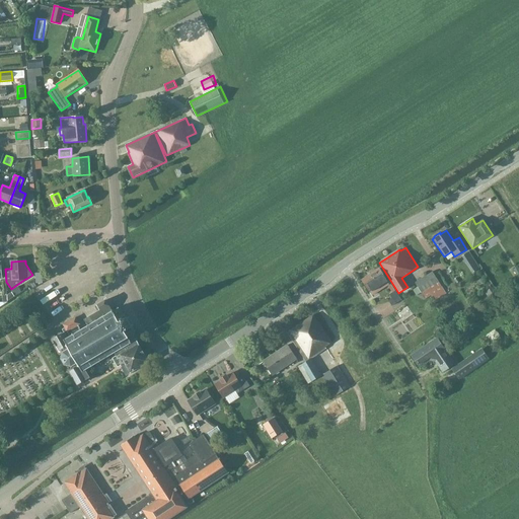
[(379,269),(361,280),(372,296),(389,285),(379,269)]
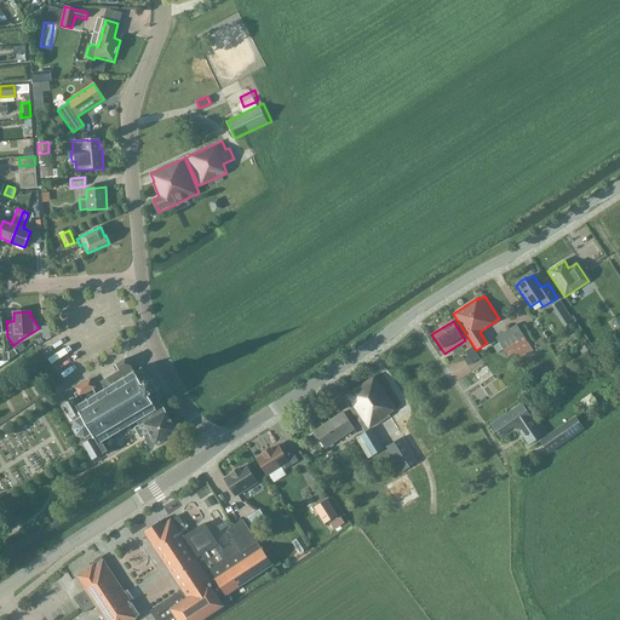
[(495,337),(499,343),(493,346),(497,354),(504,350),(507,357),(515,352),(520,359),(533,350),(516,325),(495,337)]
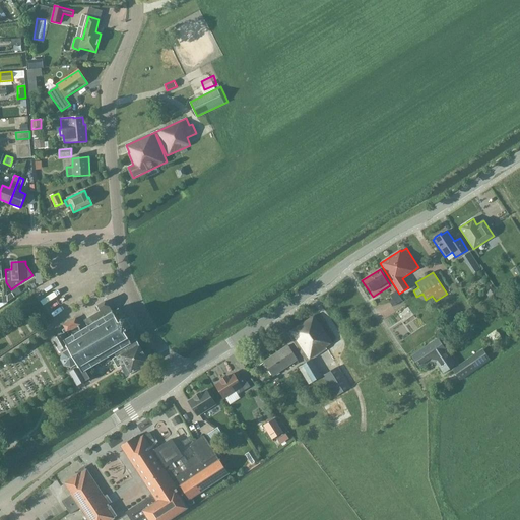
[(57,290),(41,300),(44,305),(60,296),(57,290)]
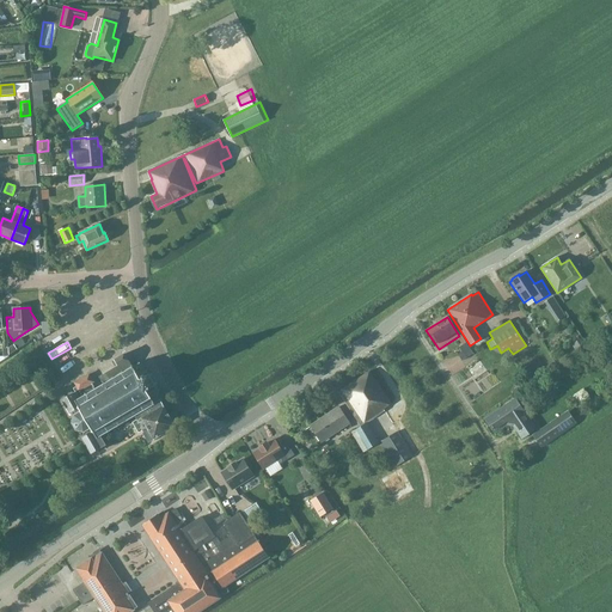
[(473,354),(466,343),(459,348),(463,352),(458,355),(461,361),(473,354)]
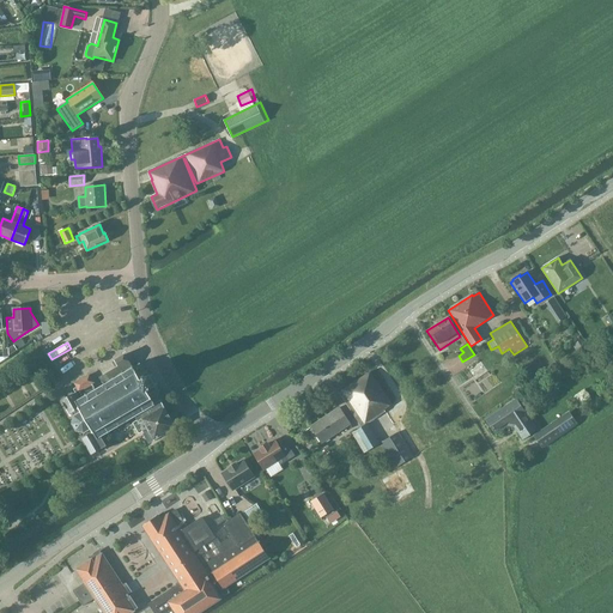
[(474,371),(487,363),(481,353),(468,360),(474,371)]
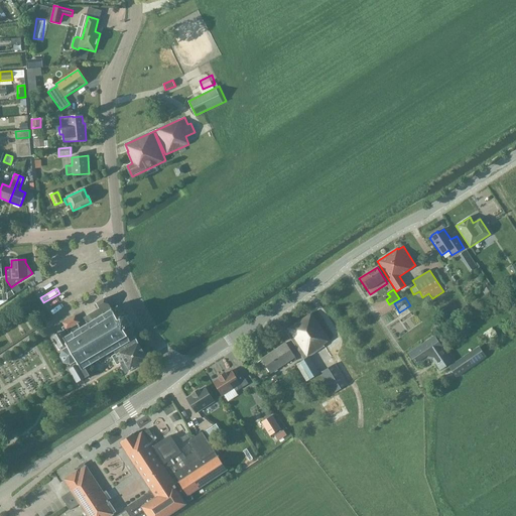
[(97,309),(84,317),(88,325),(112,309),(111,308),(105,298),(94,304),(97,309)]
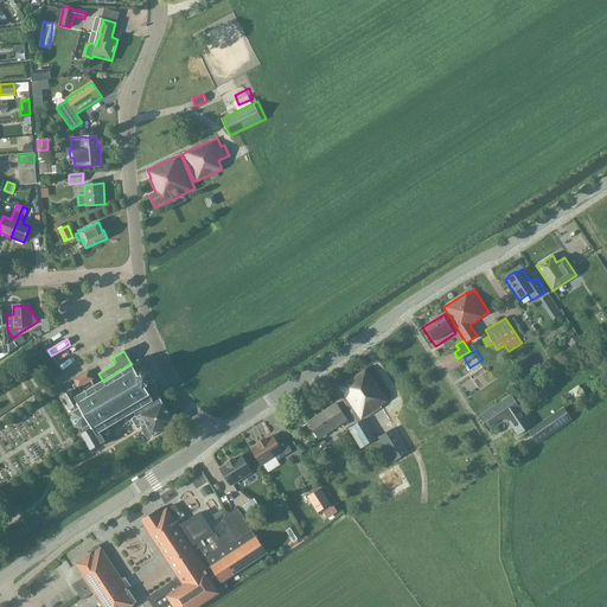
[(448,366),(473,406),(506,385),(491,360),(472,372),(462,357),(448,366)]
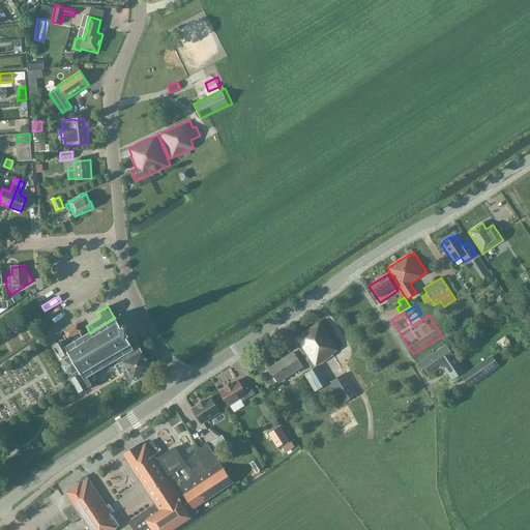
[(65,340),(54,346),(61,358),(62,357),(63,358),(63,359),(64,360),(63,365),(61,366),(61,367),(63,366),(66,372),(65,374),(66,374),(67,373),(72,374),(74,378),(70,379),(80,393),(92,386),(87,378),(92,375),(93,376),(94,376),(93,374),(100,370),(101,372),(102,371),(101,370),(109,365),(110,366),(111,366),(110,364),(117,360),(135,350),(131,344),(137,341),(137,339),(139,339),(139,337),(138,337),(136,335),(137,335),(136,334),(136,333),(137,333),(136,331),(135,332),(130,326),(131,325),(131,324),(130,325),(129,323),(128,323),(127,321),(127,320),(126,321),(124,320),(124,319),(123,319),(121,316),(122,315),(121,314),(121,315),(120,314),(119,314),(120,315),(115,318),(90,333),(83,337),(68,346),(65,340)]
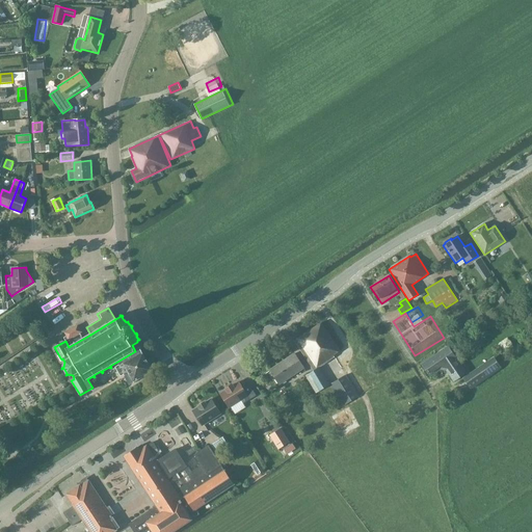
[(339,354),(339,352),(340,351),(321,323),(294,341),(314,371),(306,375),(316,393),(329,384),(319,368),(339,354)]
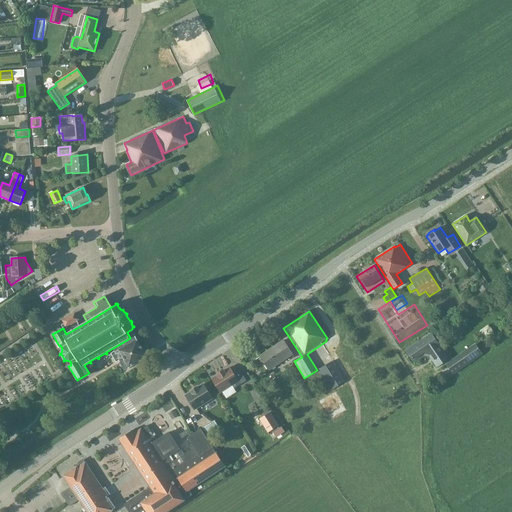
[(64,323),(61,325),(63,328),(66,334),(80,326),(79,324),(78,324),(76,321),(78,320),(74,313),(62,320),(64,323)]
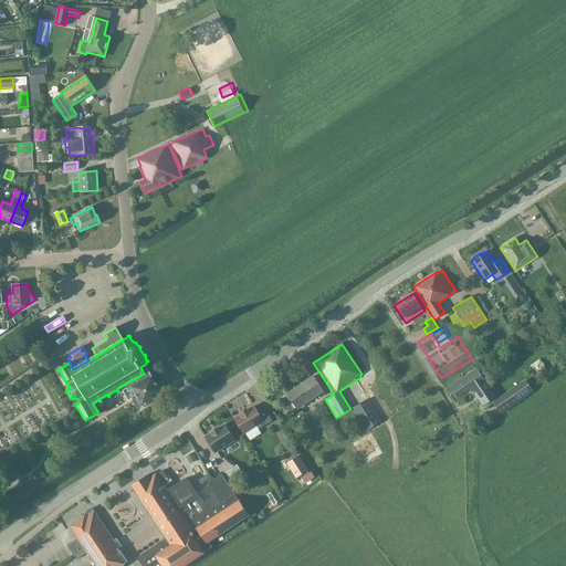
[(542,353),(531,359),(537,369),(548,364),(542,353)]
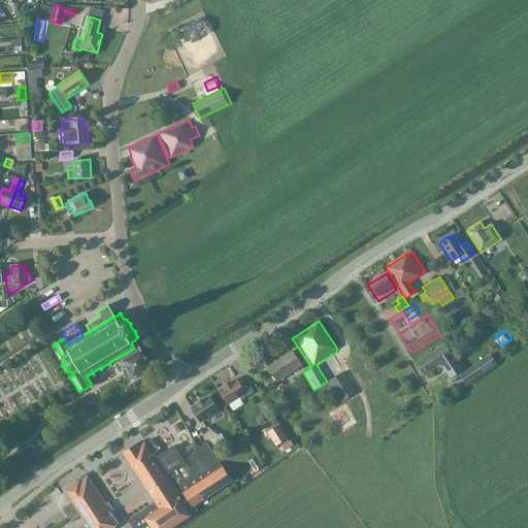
[(120,362),(116,365),(120,372),(124,370),(126,372),(124,373),(125,374),(129,382),(152,368),(147,362),(141,351),(141,350),(139,347),(139,345),(140,344),(139,344),(136,340),(137,340),(136,339),(131,342),(134,349),(117,359),(118,361),(118,360),(120,362)]
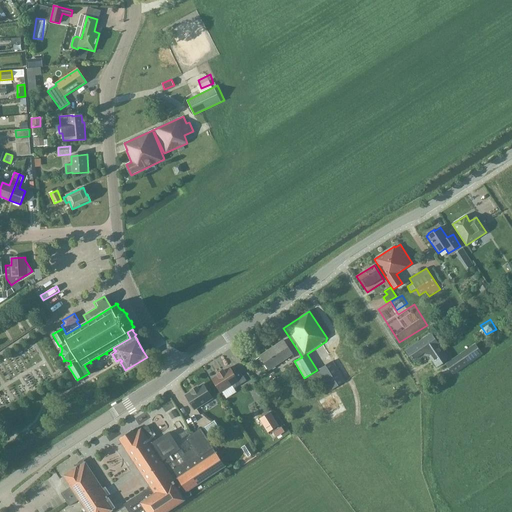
[(437,367),(449,359),(440,345),(431,333),(404,351),(412,364),(427,353),(437,367)]
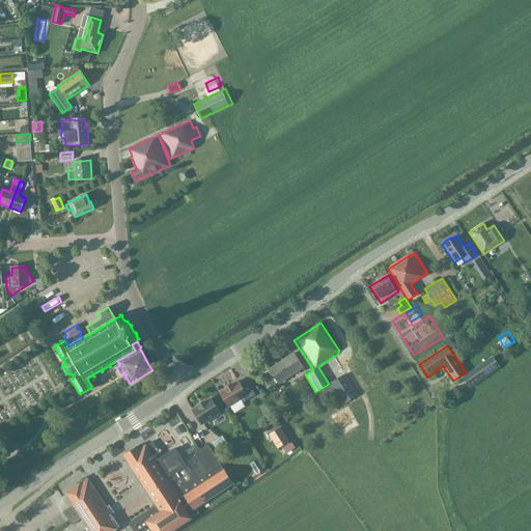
[(269,370),(279,385),(304,368),(295,354),(269,370)]
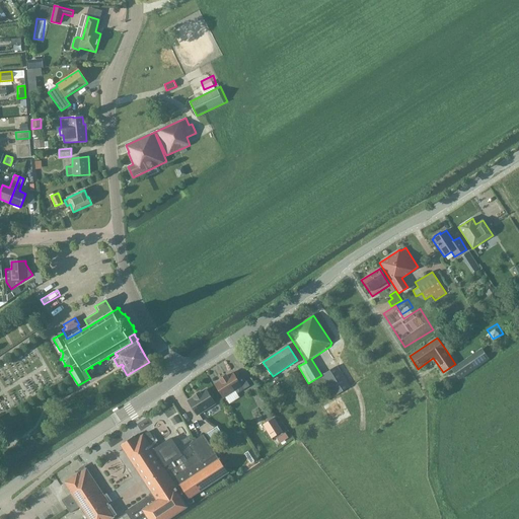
[(458,378),(477,365),(472,357),(452,370),(458,378)]
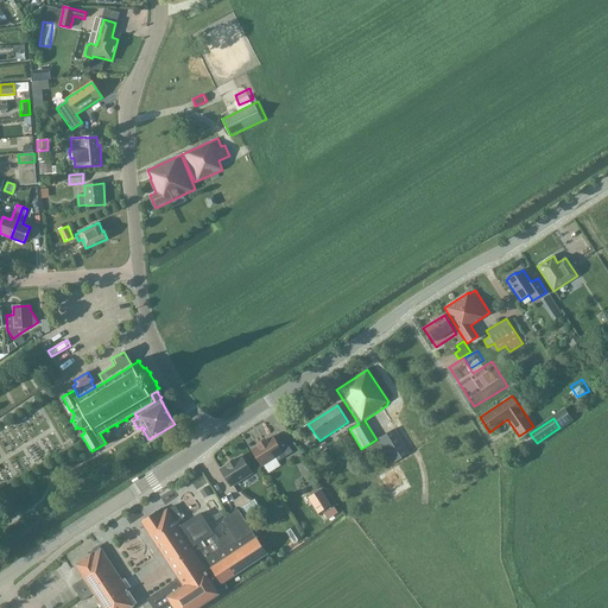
[(378,439),(393,463),(410,453),(394,429),(378,439)]
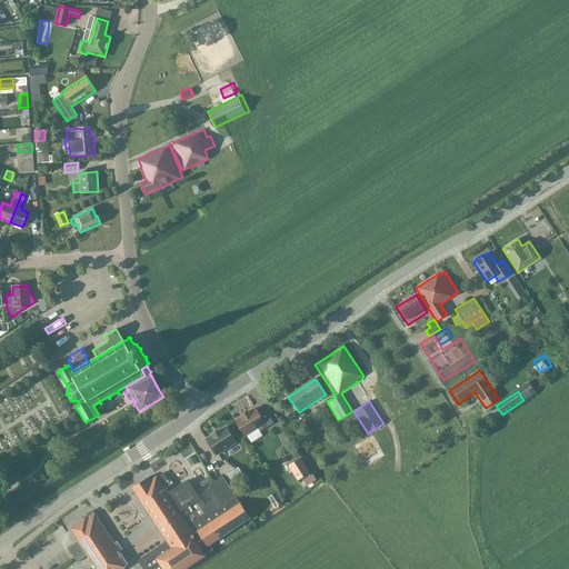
[(242,417),(236,421),(245,436),(258,428),(260,432),(273,423),(266,410),(259,415),(256,409),(249,412),(248,411),(241,416),(242,417)]
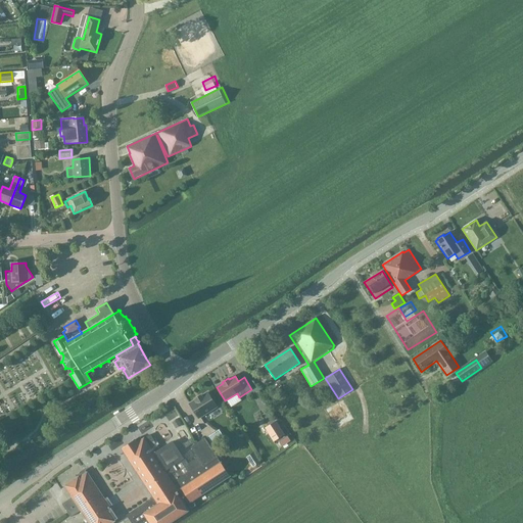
[(195,400),(189,405),(198,419),(217,407),(207,392),(201,396),(201,395),(194,399),(195,400)]
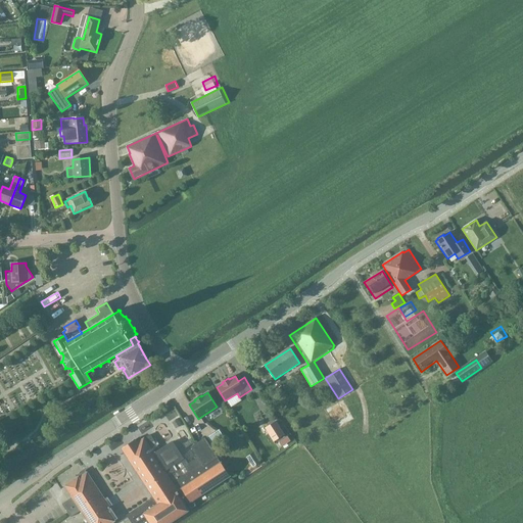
[(176,427),(180,424),(177,418),(172,422),(176,427)]
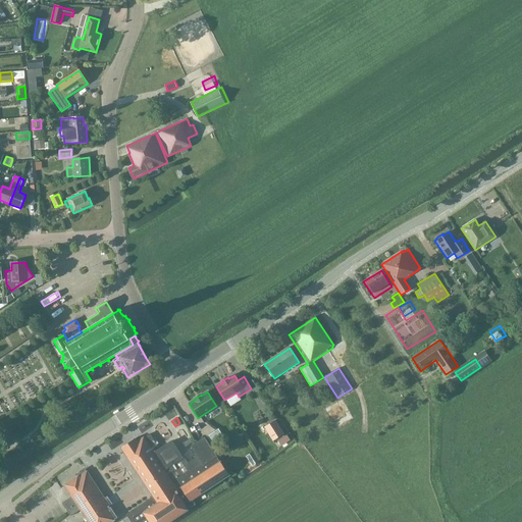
[(275,420),(265,427),(273,440),(277,438),(284,434),(275,420)]
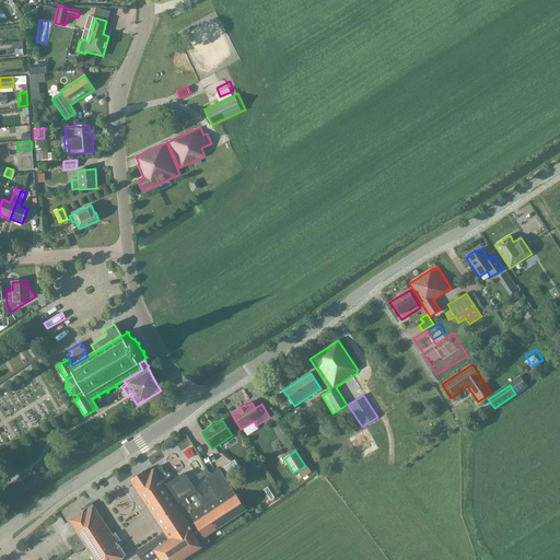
[(222,468),(230,481),(242,473),(234,461),(222,468)]
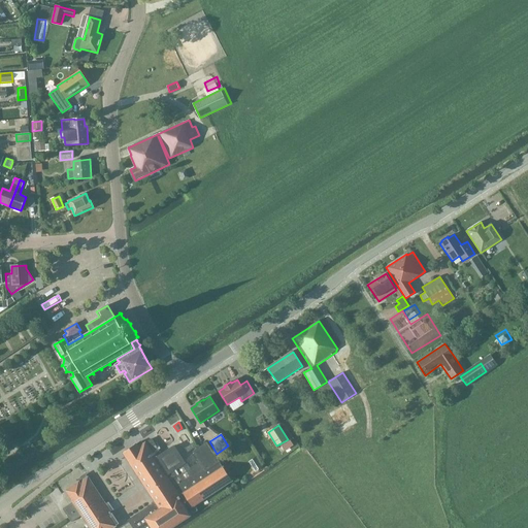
[(171,527),(198,512),(194,505),(232,481),(223,466),(207,442),(193,452),(200,462),(191,469),(187,464),(186,464),(173,446),(162,454),(152,439),(145,443),(145,442),(142,444),(141,441),(136,444),(123,453),(155,502),(128,520),(132,527),(171,527)]
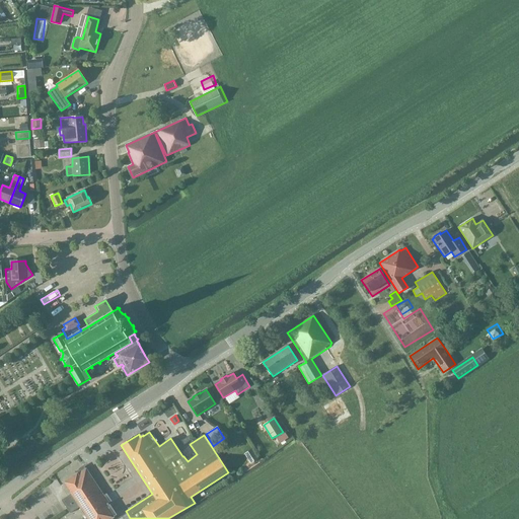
[(183,444),(192,439),(190,434),(180,440),(183,444)]
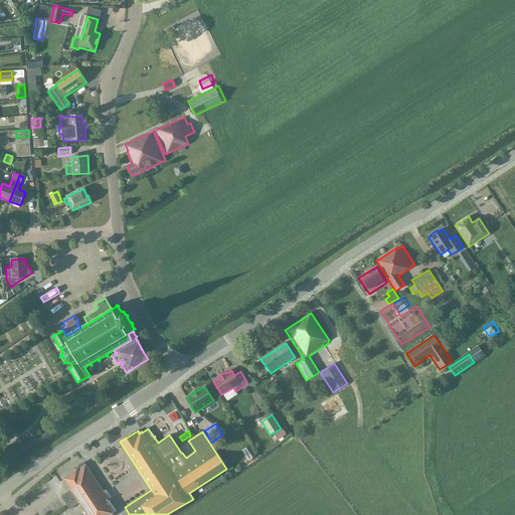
[(108,514),(109,514),(115,511),(109,500),(111,499),(107,491),(104,492),(84,464),(75,469),(76,471),(64,478),(71,489),(61,496),(69,509),(80,502),(88,514),(108,514)]
